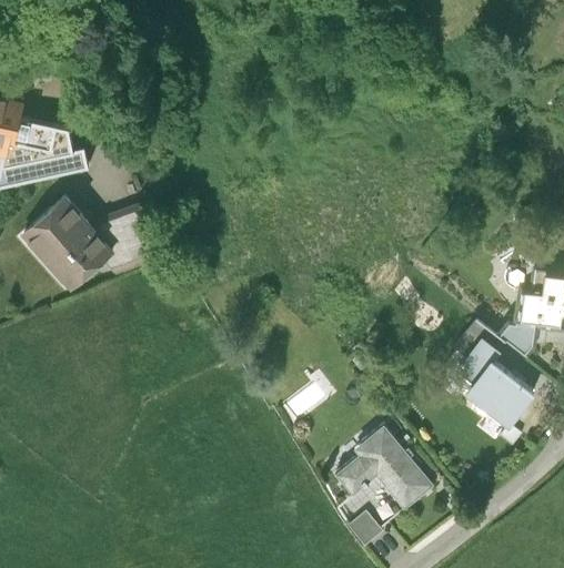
[(20,103),(0,99),(0,154),(3,155),(6,145),(11,146),(12,143),(17,121),(20,103)]
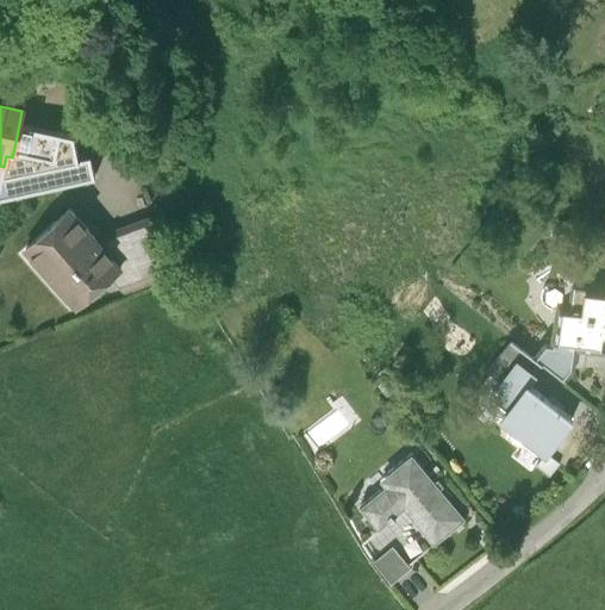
[(56,138),(18,130),(13,154),(50,162),(56,138)]
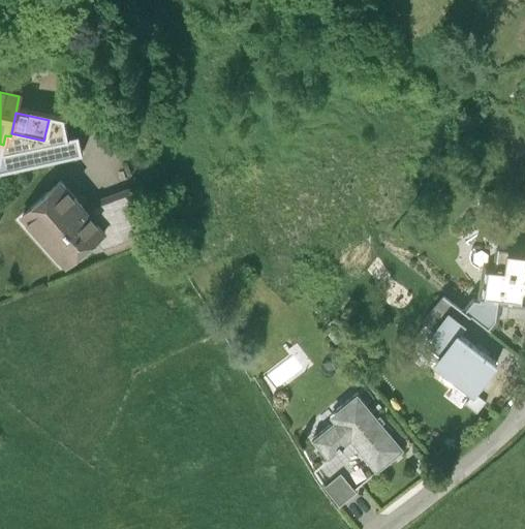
[(73,147),(55,143),(51,160),(69,164),(73,147)]
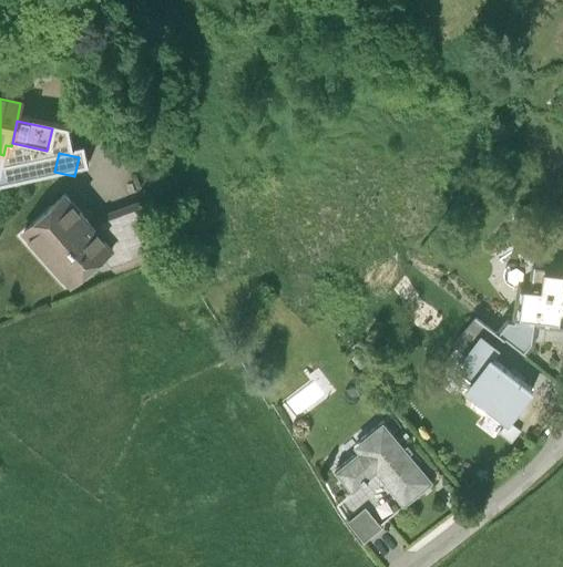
[(63,196),(20,234),(68,288),(104,256),(111,250),(91,228),(63,196)]
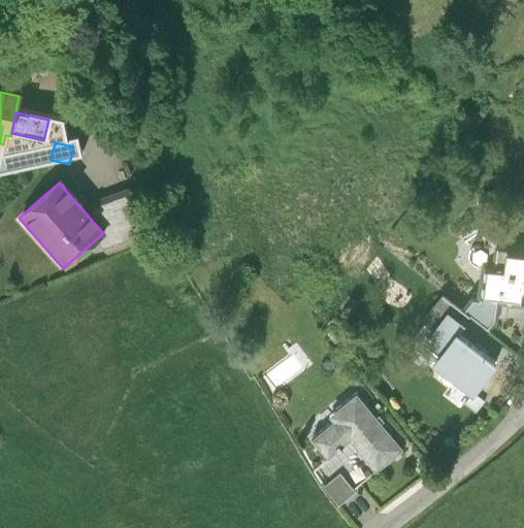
[(126,198),(85,212),(103,233),(97,238),(102,253),(140,237),(126,198)]
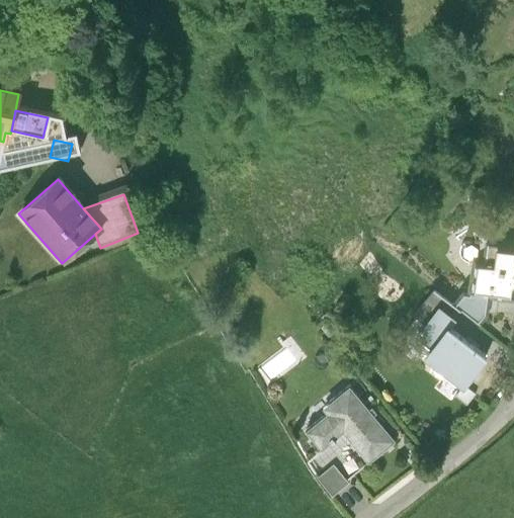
[(478,263),(473,292),(512,300),(513,289),(513,246),(486,243),(485,250),(497,251),(495,265),(478,263)]
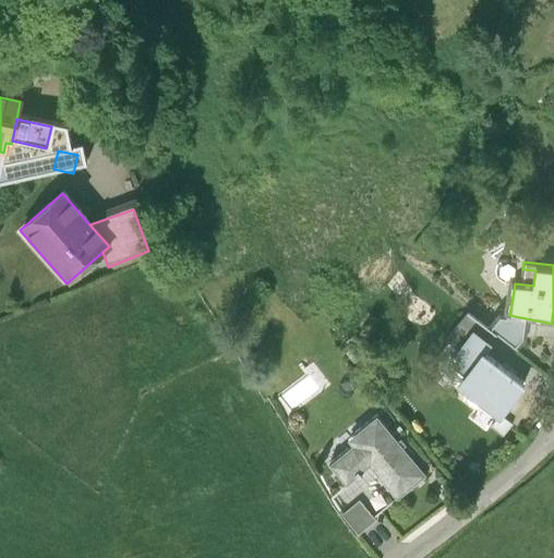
[(452,358),(469,372),(485,352),(492,344),(474,330),(452,358)]
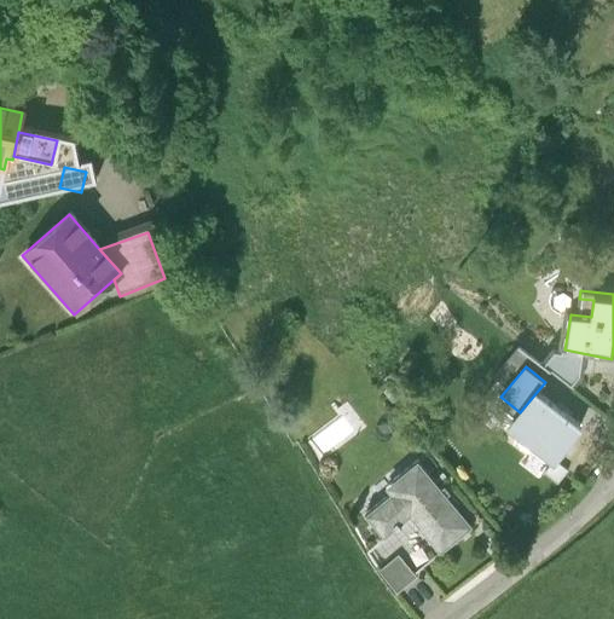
[(520,412),(509,426),(555,463),(584,428),(538,391),(520,412)]
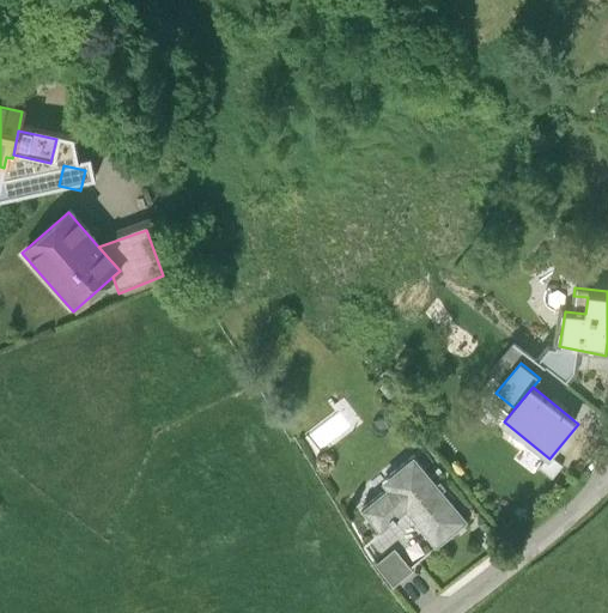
[(388,491),(362,513),(380,534),(406,513),(436,548),(467,523),(414,459),(383,484),(388,491)]
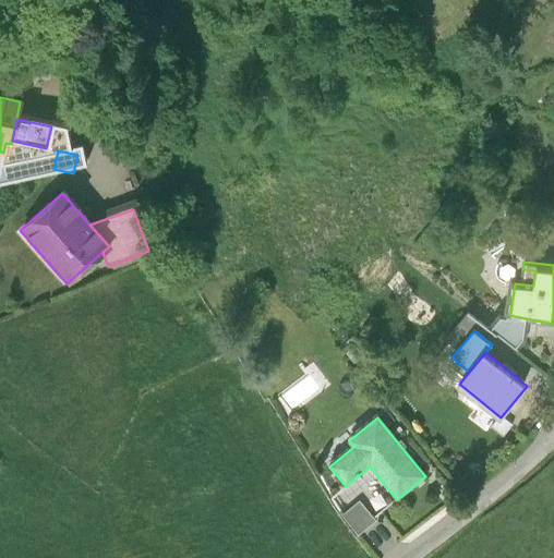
[(323,460),(344,440),(338,434),(317,453),(323,460)]
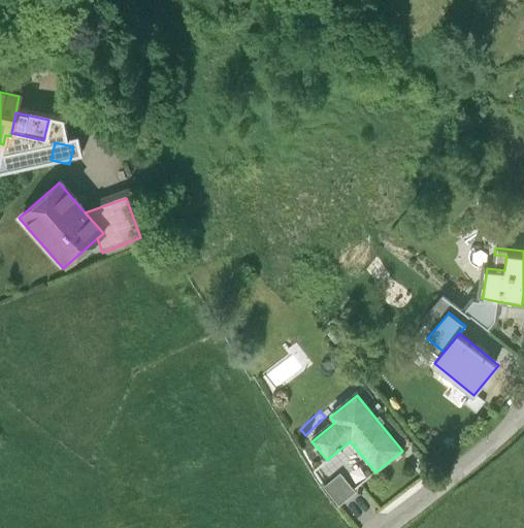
[(355,493),(341,474),(325,487),(338,505),(355,493)]
